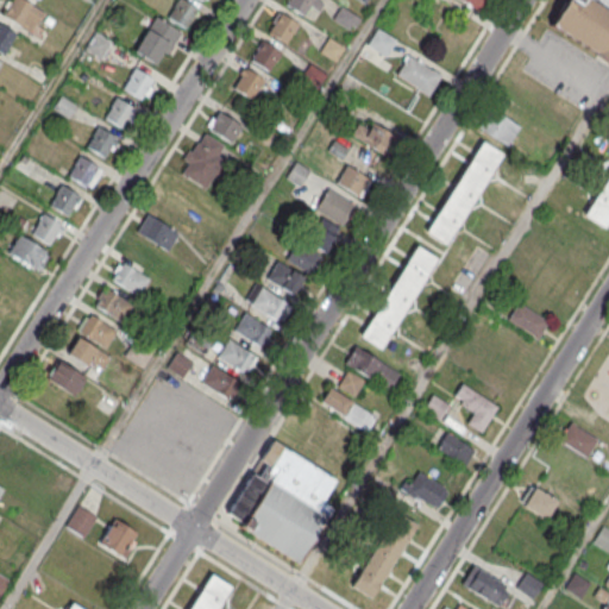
[(12,0),(19,0),(44,16),(36,29),(35,27),(29,35),(2,18),(12,0)]
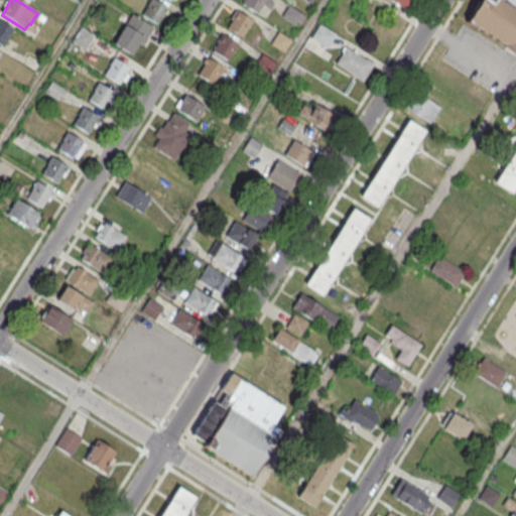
[(151,0),(153,0),(168,9),(157,26),(141,17),(151,0)]
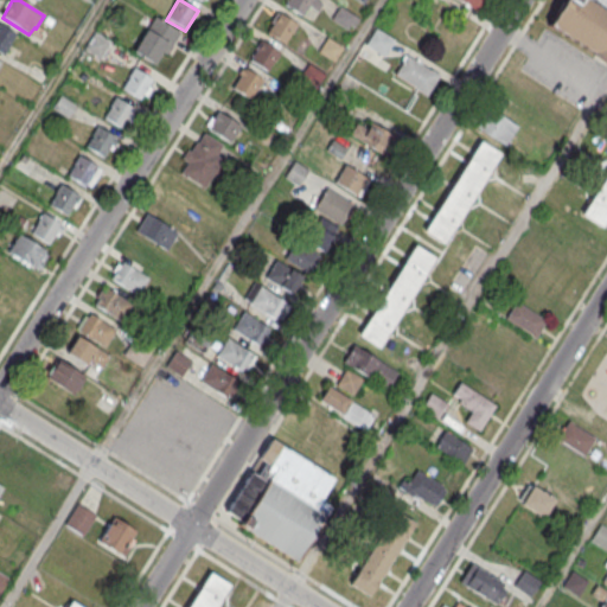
[(287,0),(313,0),(302,18),(283,7),(287,0)]
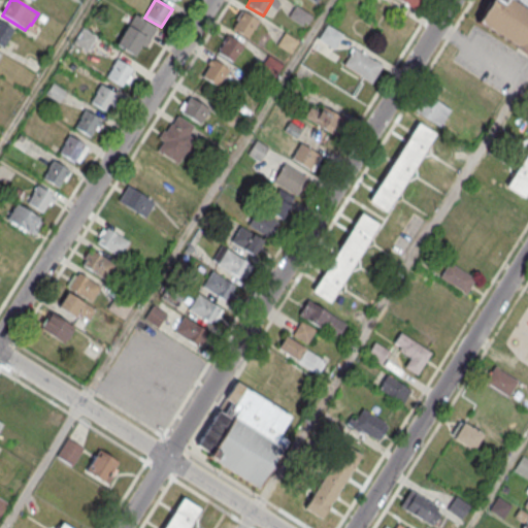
[(425,0),(417,13),(394,0),(425,0)]
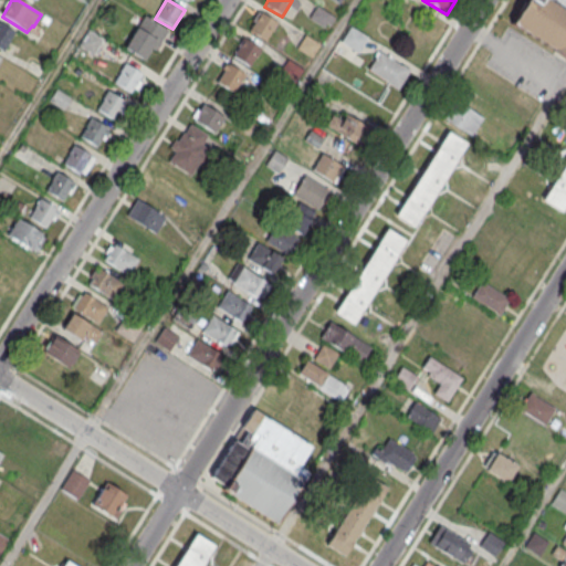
[(565,0),(524,0),(511,28),(565,54),(565,0)]
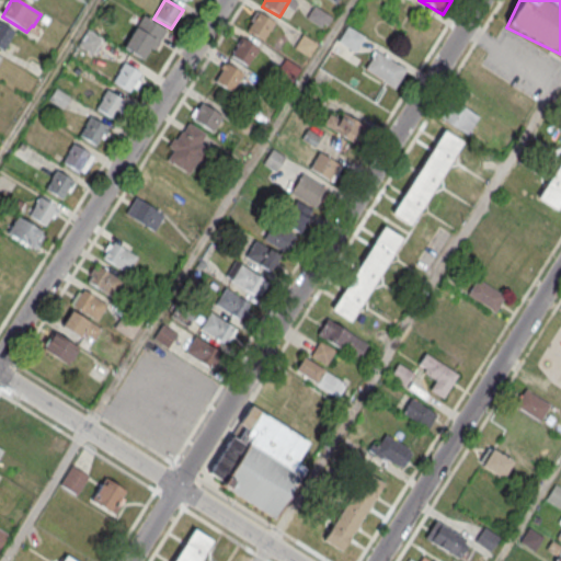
[(313,6),(329,15),(320,30),(306,20),(313,6)]
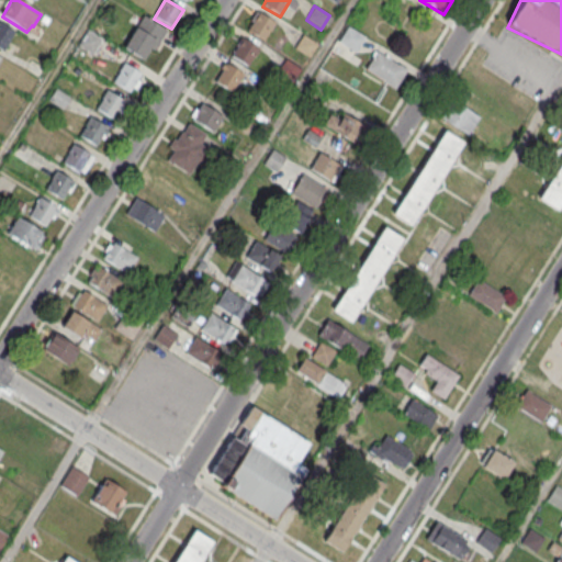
[(259,13),(276,24),(263,43),(247,32),(259,13)]
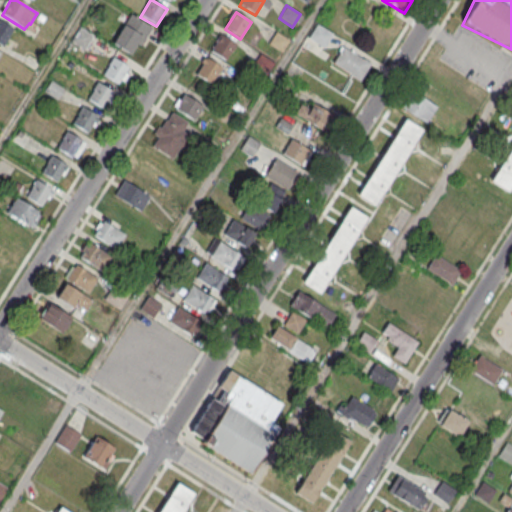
[(152,29),(141,48),(137,45),(130,57),(112,46),(131,15),(152,29)]
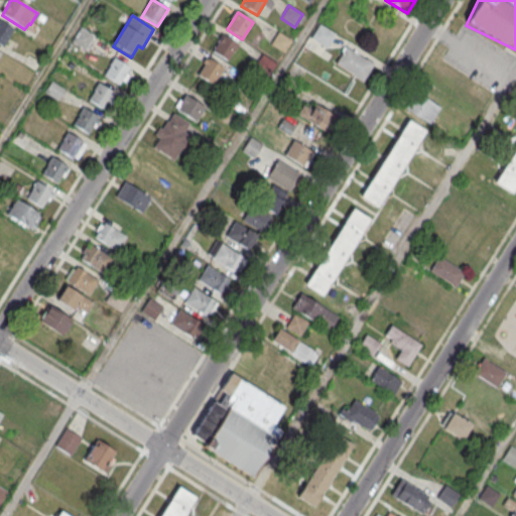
[(0,21),(13,30),(2,48),(0,46),(0,21)]
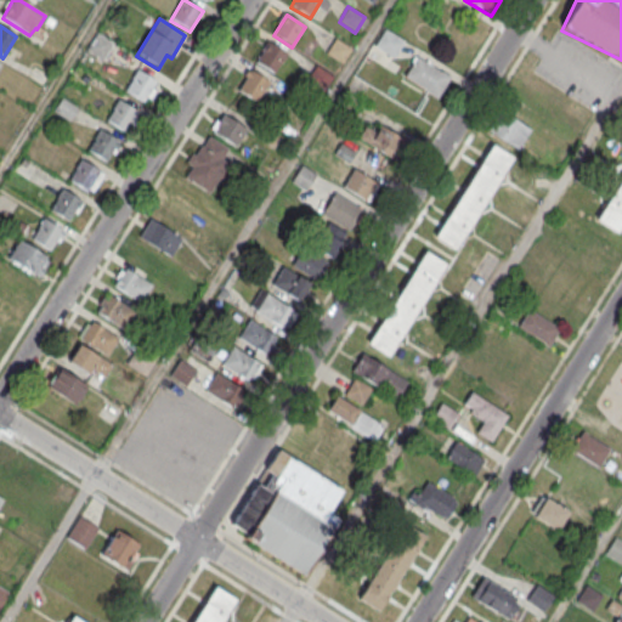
[(385,30),(405,43),(394,60),(374,47),(385,30)]
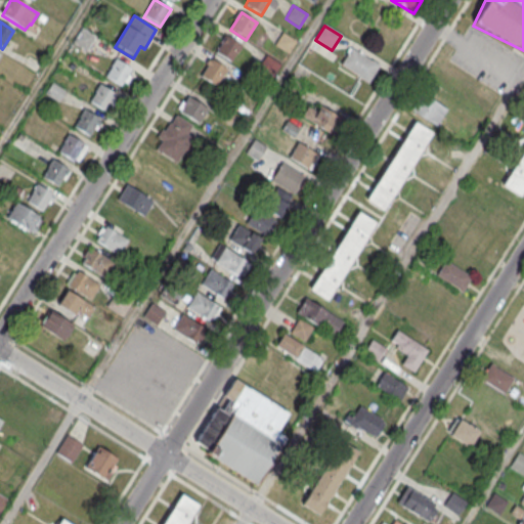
[(81,29),(95,38),(86,52),(72,43),(81,29)]
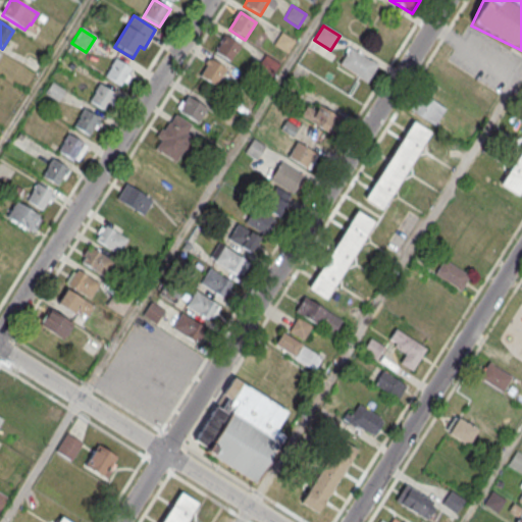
[(281,33),(296,42),(288,54),(273,46),(281,33)]
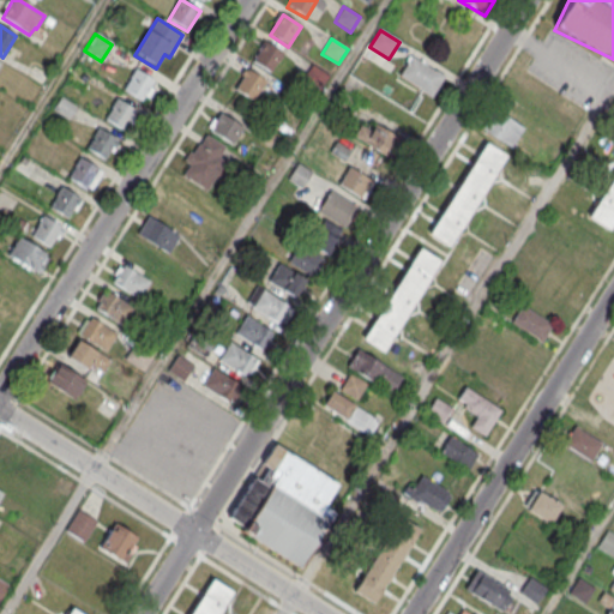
[(265,42),(284,53),(271,74),(252,64),(265,42)]
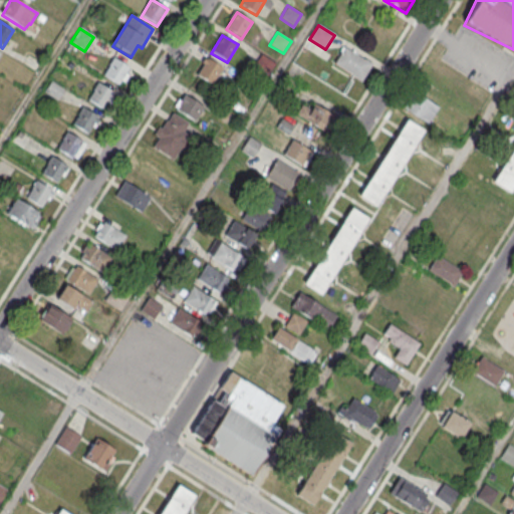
[(333,63),(361,79),(371,62),(343,46),(333,63)]
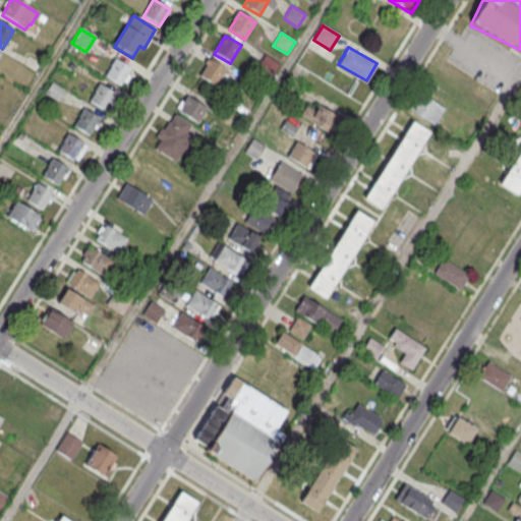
[(265,56),(279,64),(271,77),(256,68),(265,56)]
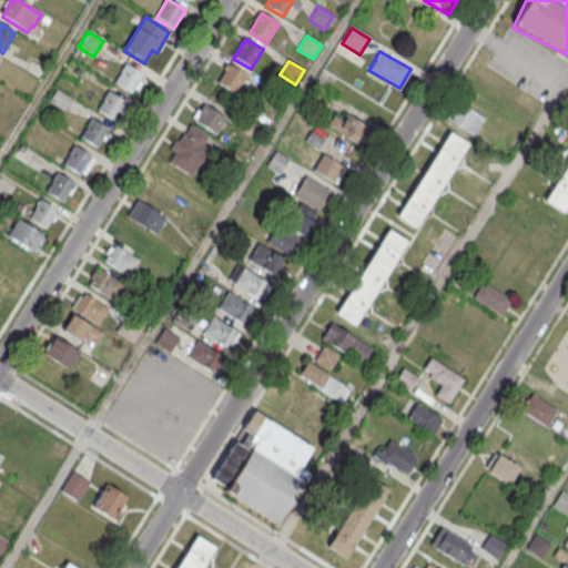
[(125,66),(143,75),(131,95),(113,85),(125,66)]
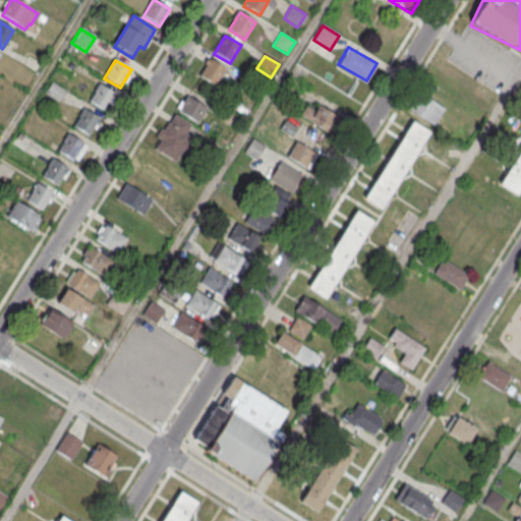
[(210,60),(226,69),(215,88),(198,78),(210,60)]
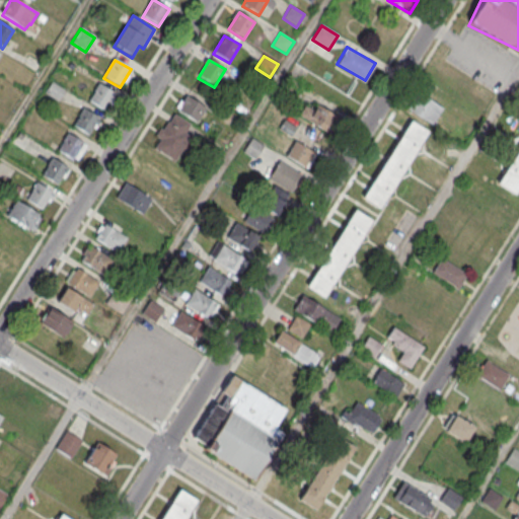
[(65,89),(52,81),(45,91),(57,100),(65,89)]
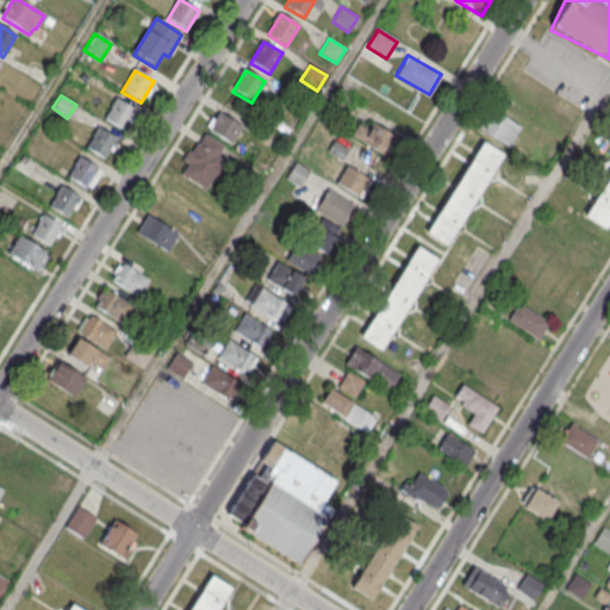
[(116,99),(135,110),(122,131),(103,120),(116,99)]
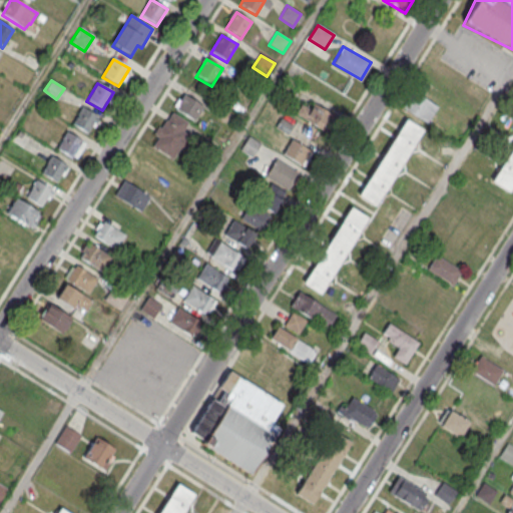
[(427,125),(437,108),(412,93),(402,109),(427,125)]
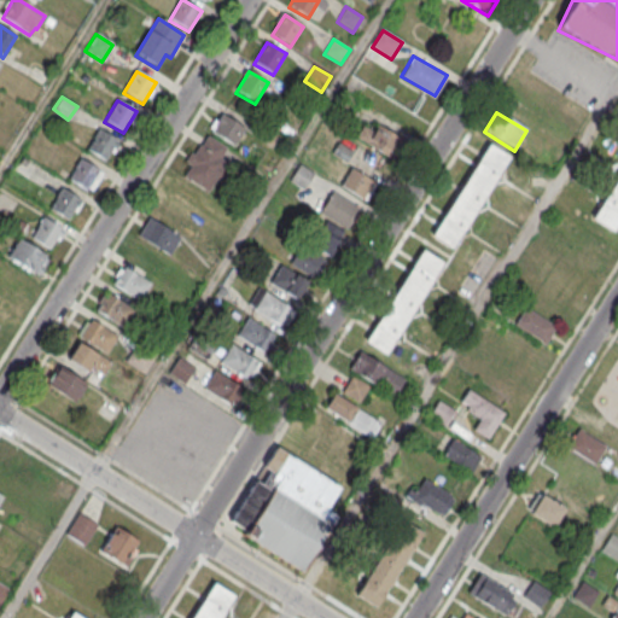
[(222,115),(245,129),(234,147),(211,133),(222,115)]
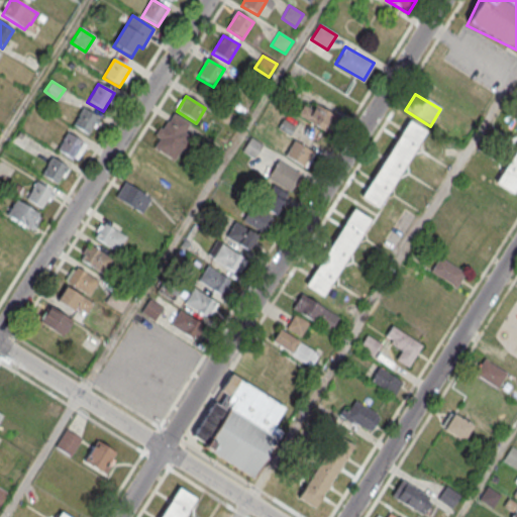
[(300,114),(325,132),(336,117),(311,99),(300,114)]
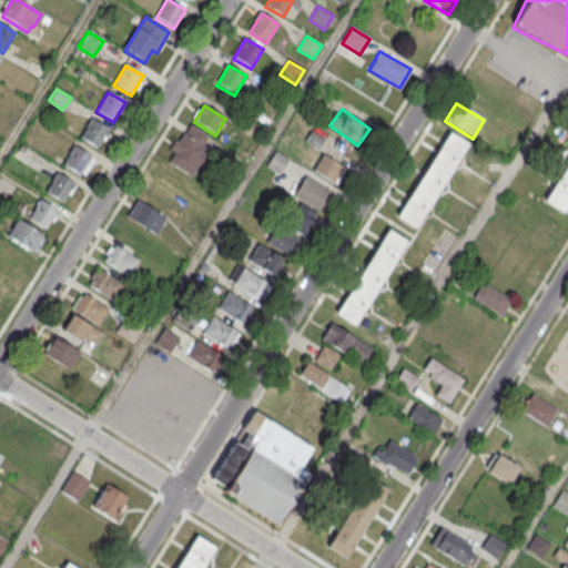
[(91,119),(109,130),(97,150),(79,139),(91,119)]
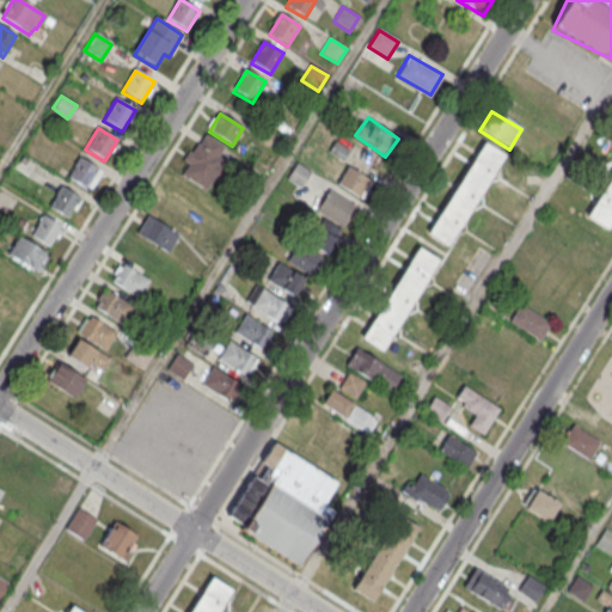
[(206,136),(225,148),(219,158),(225,163),(221,167),(228,171),(221,183),(214,179),(206,191),(182,177),(189,166),(185,164),(187,163),(183,161),(189,153),(193,154),(197,146),(200,146),(206,136)]
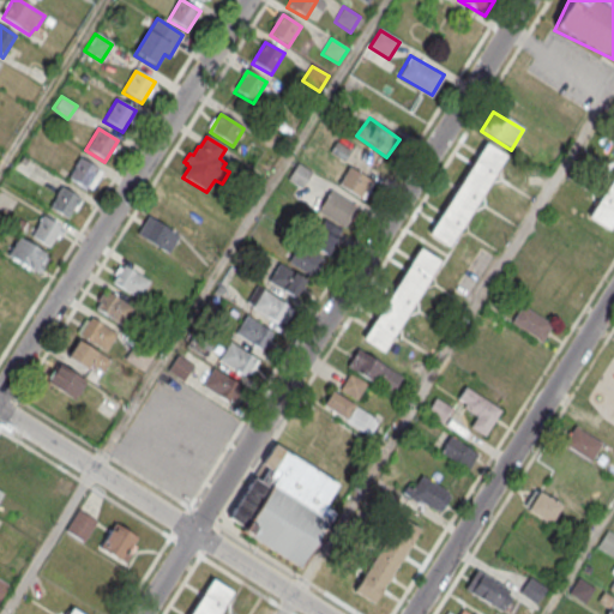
[(428,238),(449,251),(505,160),(485,146),(428,238)]
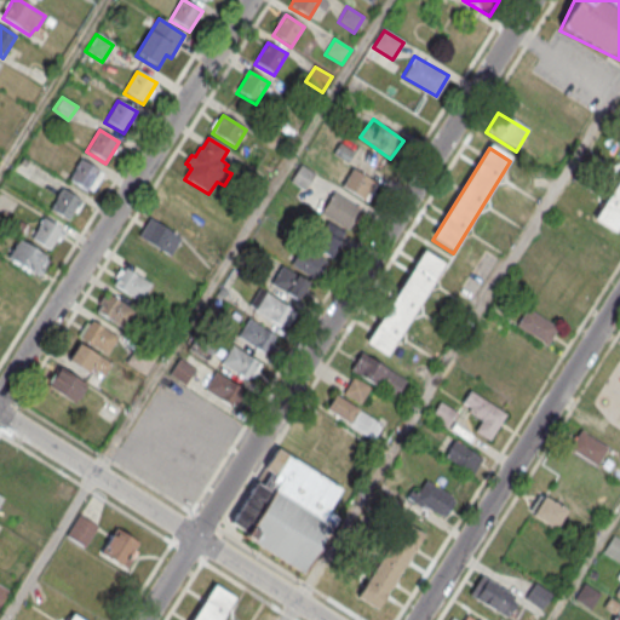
[(80,160),(99,171),(86,193),(68,182),(80,160)]
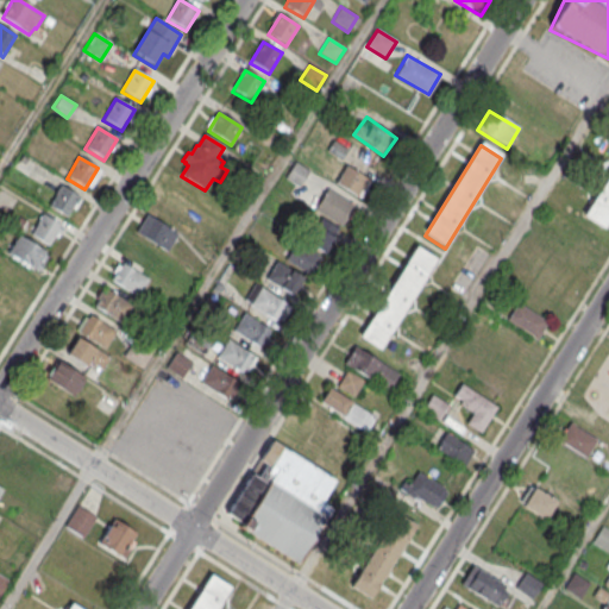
[(294,163),(309,171),(300,188),(284,179),(294,163)]
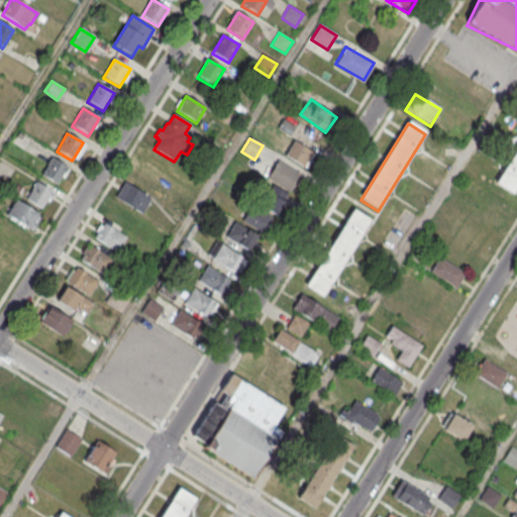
[(294,141),(313,153),(304,169),(285,157),(294,141)]
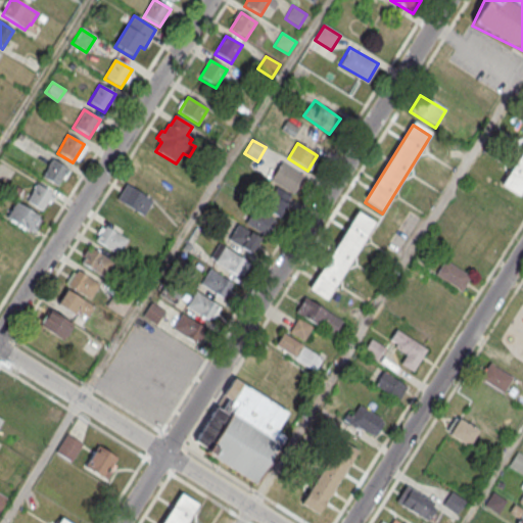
[(518,194),(522,186),(522,147),(501,183),(518,194)]
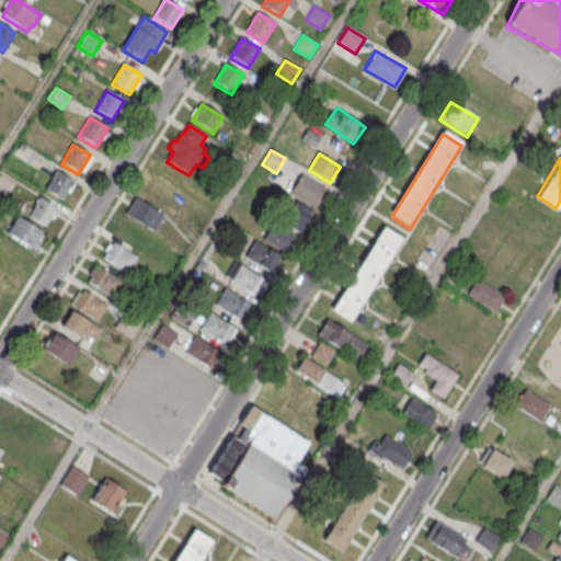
[(56,172),(73,183),(61,202),(44,192),(56,172)]
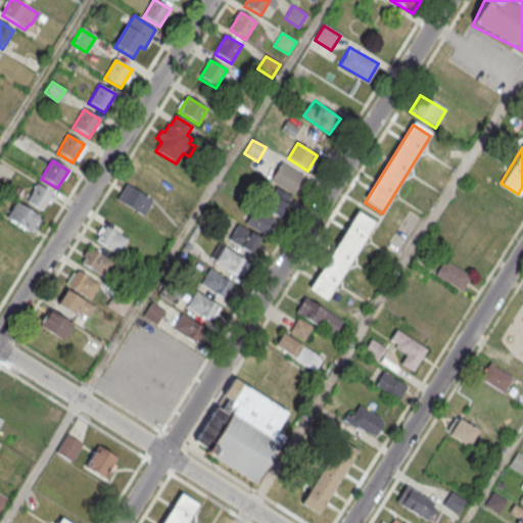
[(294,194),(305,176),(281,161),(270,180),(294,194)]
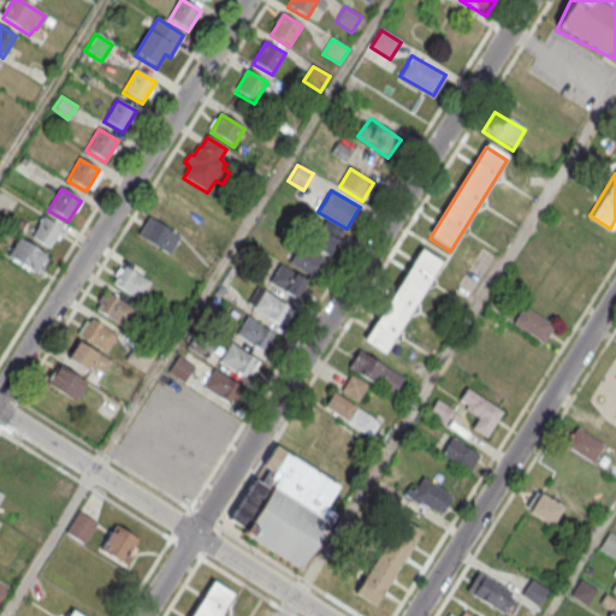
[(43,218),(63,230),(49,250),(30,240),(43,218)]
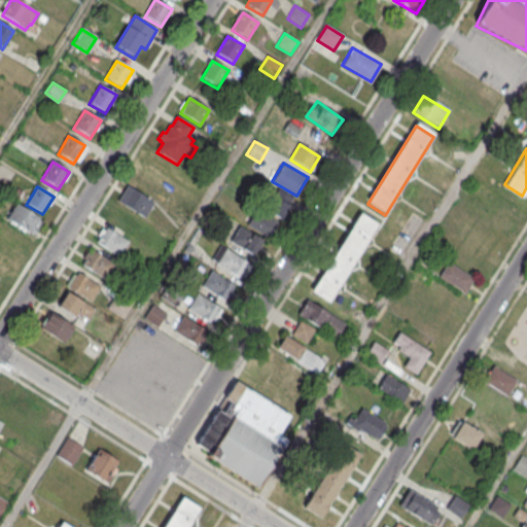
[(127,186),(154,203),(144,219),(117,203),(127,186)]
